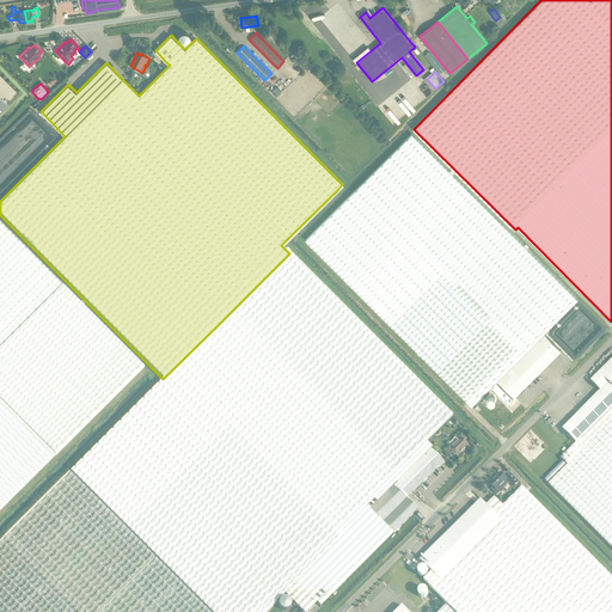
[(276,97),(281,92),(276,87),(271,92),(276,97)]
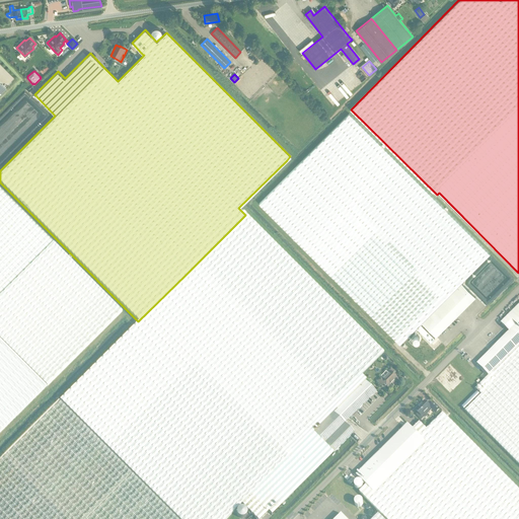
[(421,323),(422,322),(461,283),(491,253),(350,114),(260,204),(400,344),(417,327),(421,323)]
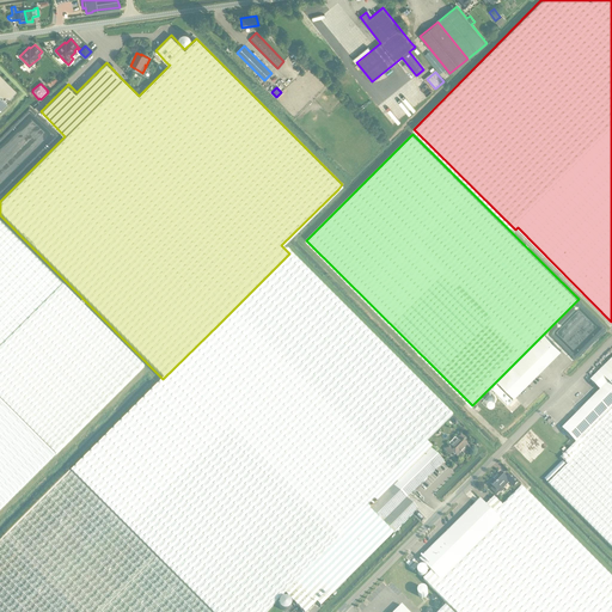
[(0,349),(62,287),(0,224),(0,349)]
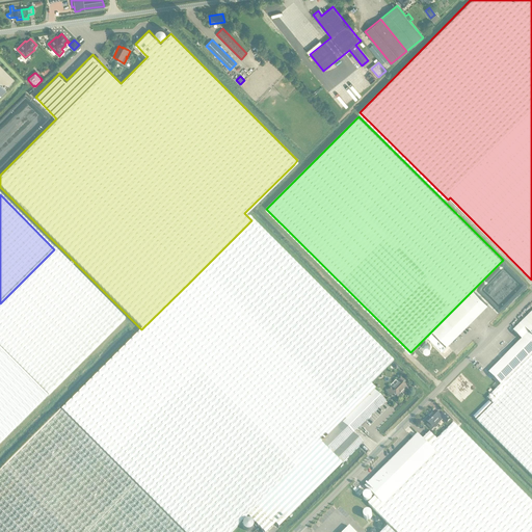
[(251,220),(61,410),(183,531),(232,531),(247,517),(258,528),(262,531),(267,531),(275,525),(278,528),(342,464),(358,448),(361,446),(363,444),(353,434),(360,428),(386,402),(374,391),(375,390),(370,384),(372,383),(380,375),(393,363),(337,306),(255,223),(251,220)]
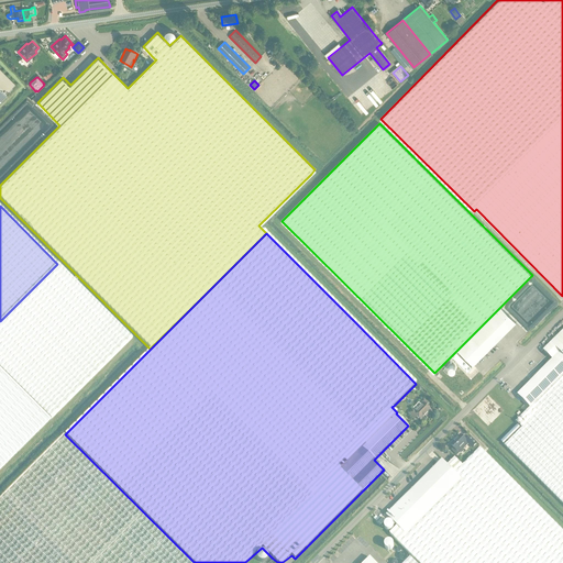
[(52,419),(132,339),(57,264),(0,321),(0,370),(50,420),(51,419),(52,419)]
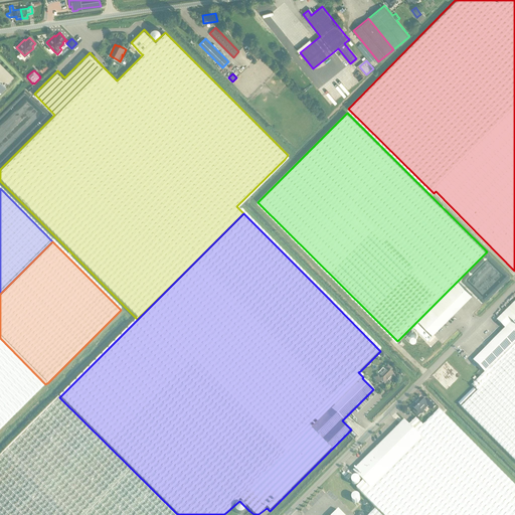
[(472,295),(458,281),(418,320),(433,334),(472,295)]
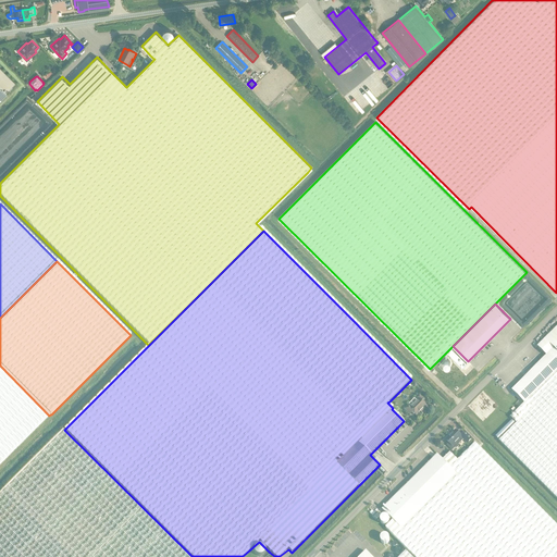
[(522,401),(524,404),(556,370),(556,327),(537,347),(546,357),(511,392),(522,401)]
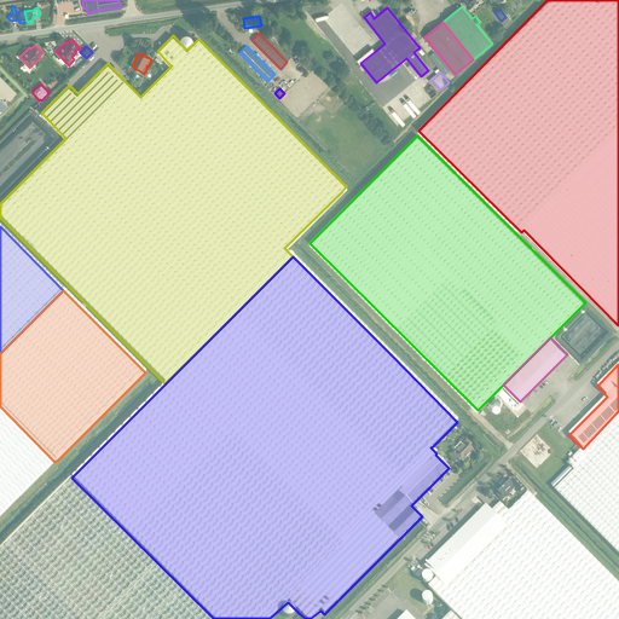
[(502,386),(497,391),(514,408),(519,403),(502,386)]
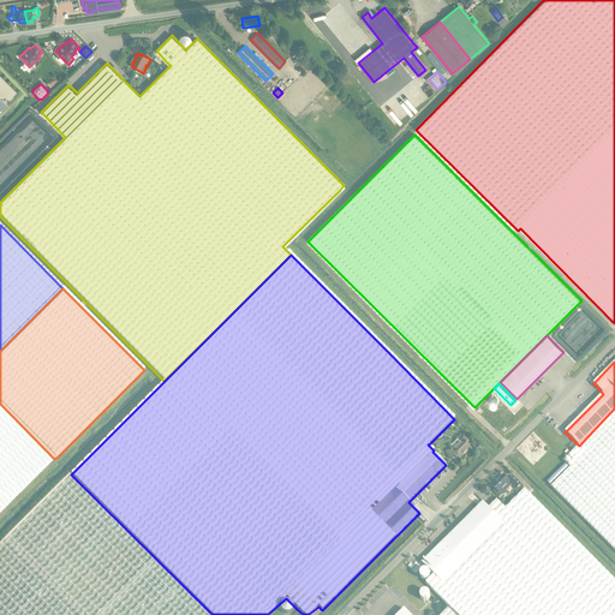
[(0,513),(54,459),(0,404),(0,513)]
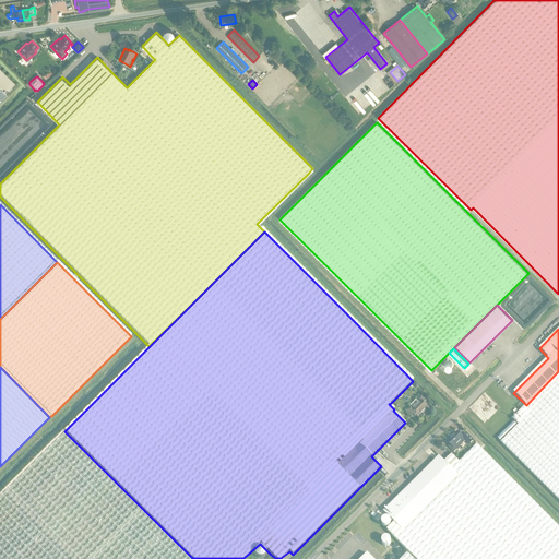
[(558,371),(526,405),(532,412),(519,426),(501,442),(558,500),(558,371)]
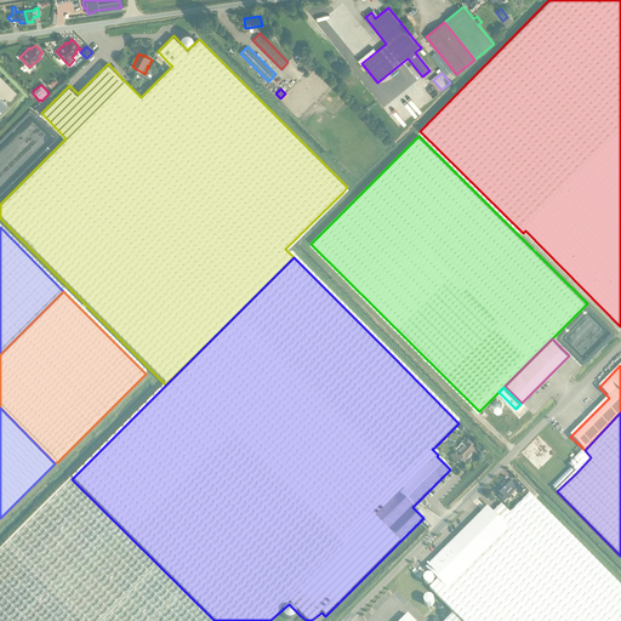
[(450,456),(456,462),(460,460),(463,463),(468,459),(469,460),(474,454),(471,449),(473,446),(467,440),(462,444),(466,448),(457,455),(455,453),(450,456)]
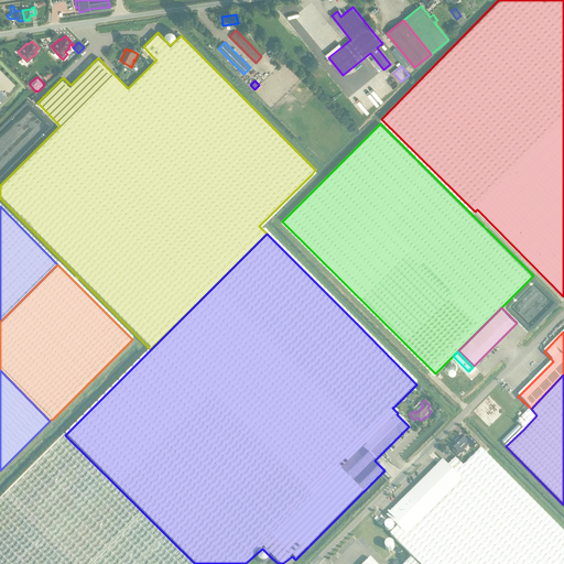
[(517,423),(521,426),(523,430),(537,415),(531,409),(517,423)]
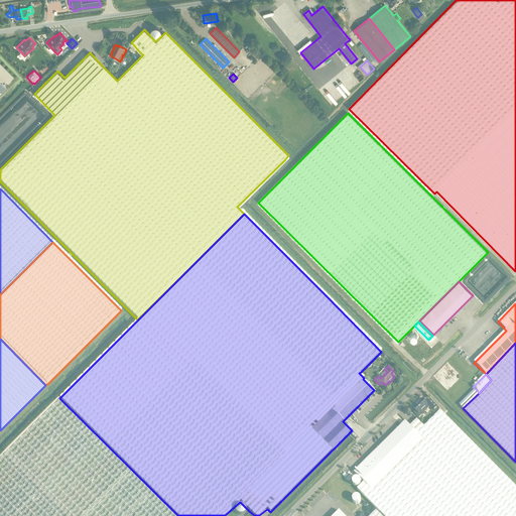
[(0,515),(174,515),(127,468),(58,399),(0,457),(0,515)]
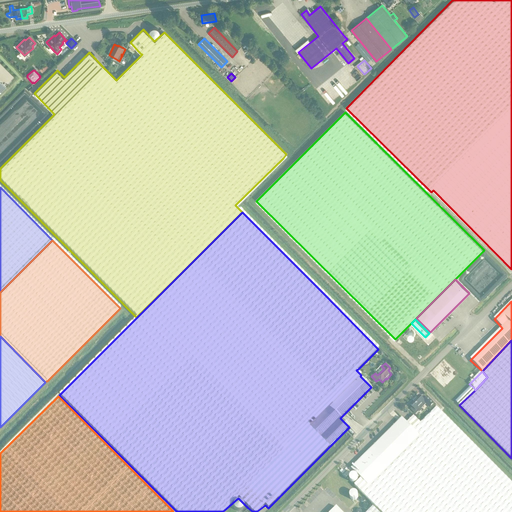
[(428,397),(424,401),(419,396),(410,405),(413,407),(410,410),(416,415),(418,412),(419,412),(419,413),(420,412),(421,412),(421,411),(422,411),(422,410),(421,409),(426,405),(429,409),(434,404),(428,397)]
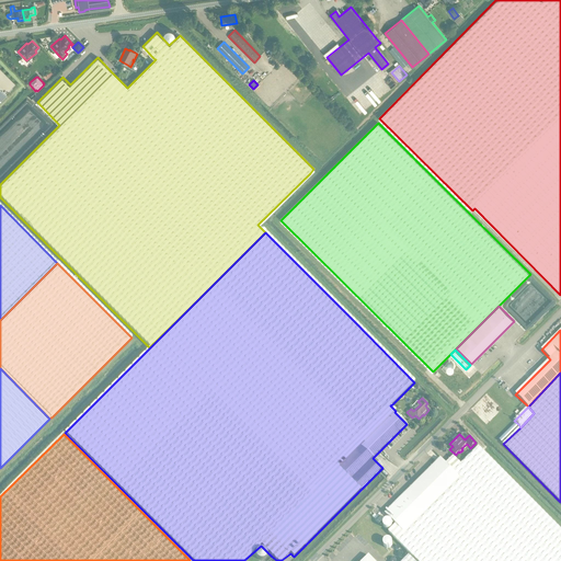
[(460,465),(454,471),(461,480),(405,535),(395,524),(391,528),(392,529),(389,533),(416,560),(560,560),(560,529),(479,446),(460,465)]
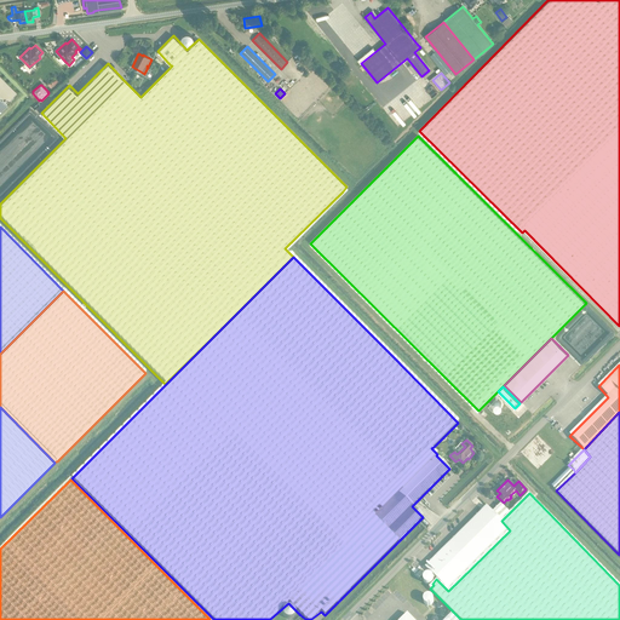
[(501,521),(509,514),(501,505),(500,506),(498,509),(497,510),(494,512),(493,514),(501,521)]
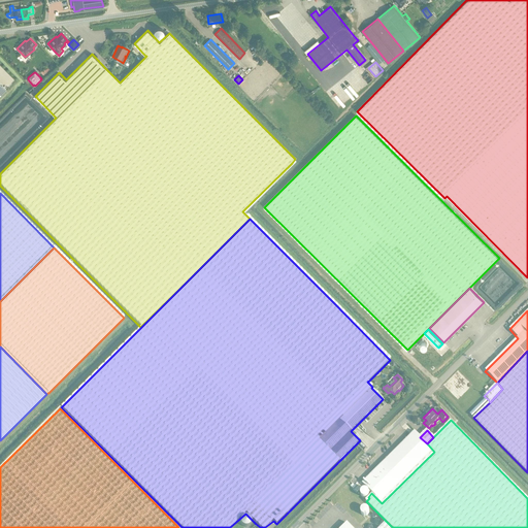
[(434,452),(427,443),(420,437),(415,431),(415,432),(411,435),(410,435),(407,438),(408,438),(405,441),(388,458),(386,461),(385,461),(384,462),(380,466),(381,467),(380,468),(378,467),(370,475),(368,477),(366,481),(366,480),(362,484),(366,488),(371,493),(382,503),(434,452)]
